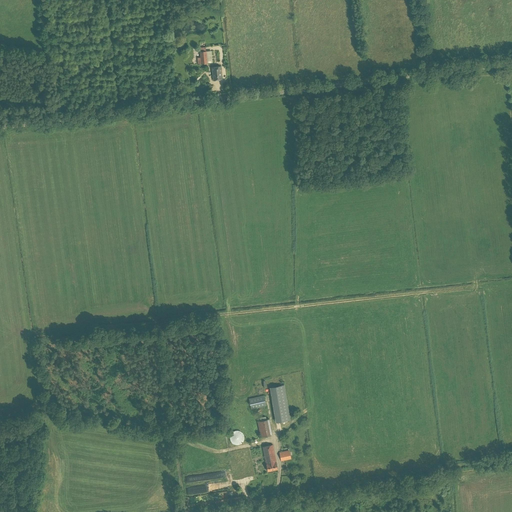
[(198,58),(198,64),(204,64),(209,63),(208,53),(208,50),(206,50),(205,47),(200,48),(201,58),(198,58)]
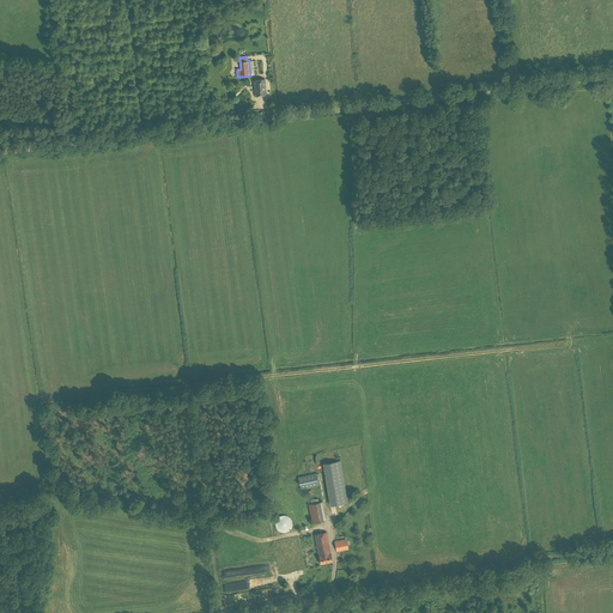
[(254,80),(255,96),(266,95),(263,79),(254,80)]
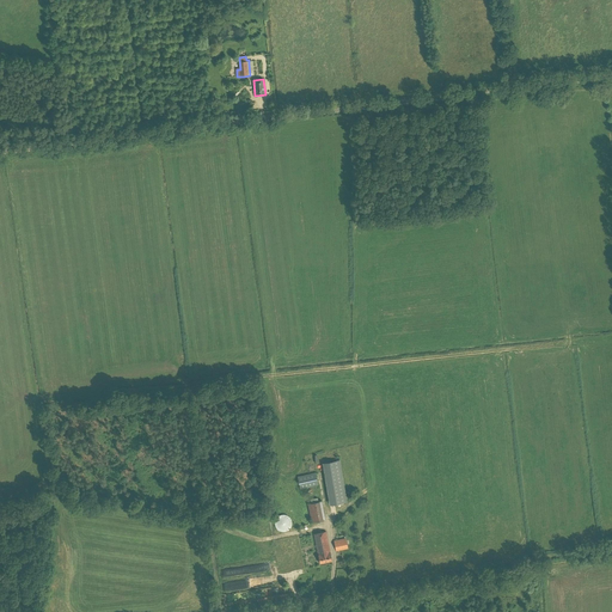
[(323,463),(330,505),(347,501),(340,460),(323,463)]
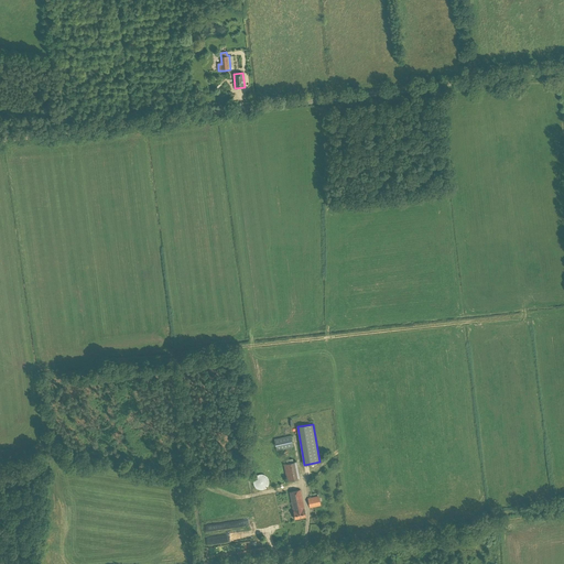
[(275,445),(292,442),(291,435),(284,436),(274,440),(275,445)]
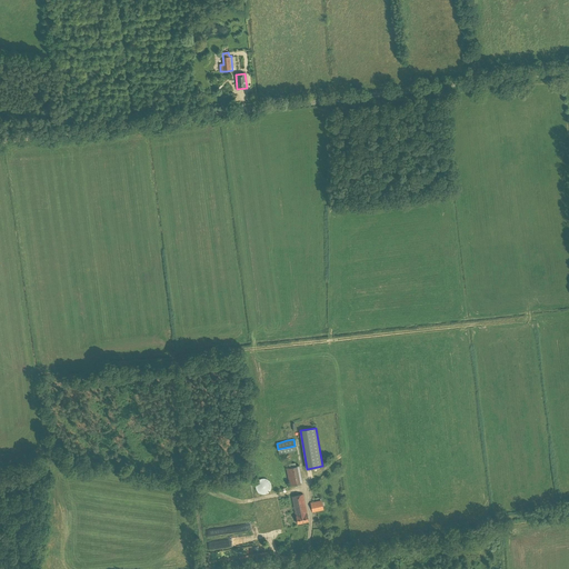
[(289,485),(301,482),(298,466),(285,468),(289,485)]
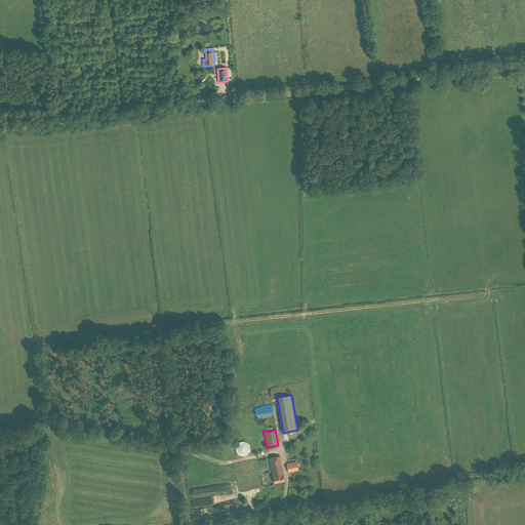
[(249,450),(250,449),(250,448),(249,446),(249,445),(248,444),(247,443),(246,442),(245,442),(243,442),(242,442),(241,442),(239,442),(238,443),(237,444),(236,445),(236,446),(236,448),(236,449),(236,450),(236,452),(237,453),(238,454),(239,455),(240,455),(241,456),(243,456),(244,456),(245,455),(246,455),(247,454),(248,453),(249,452),(249,450)]
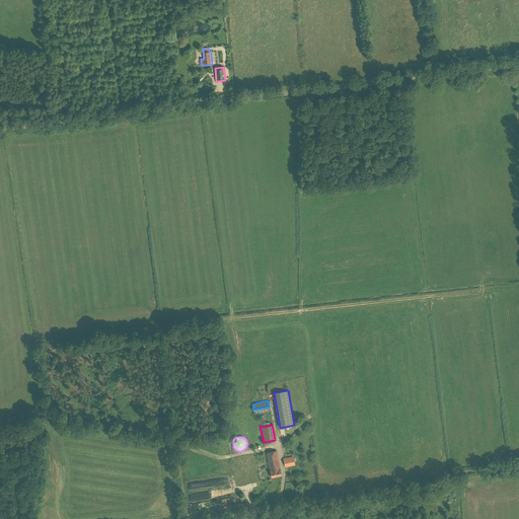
[(266,453),(272,477),(281,475),(276,451),(266,453)]
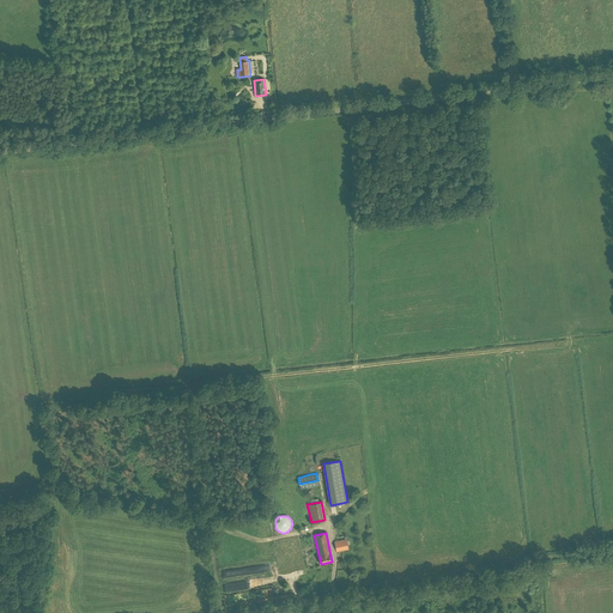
[(334,541),(337,552),(349,550),(346,539),(334,541)]
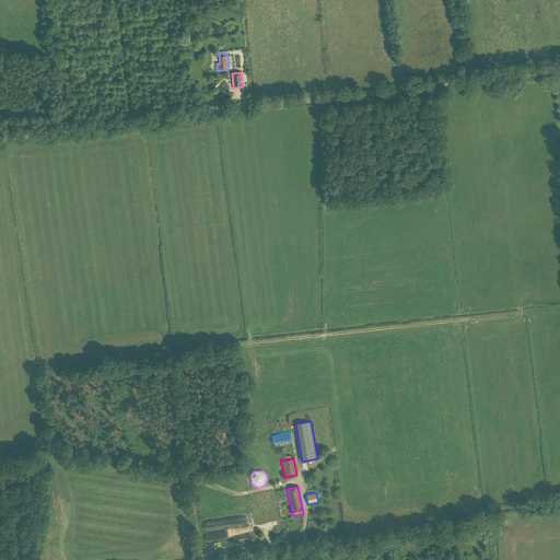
[(212,545),(207,545),(207,549),(222,549),(222,540),(212,540),(212,545)]
